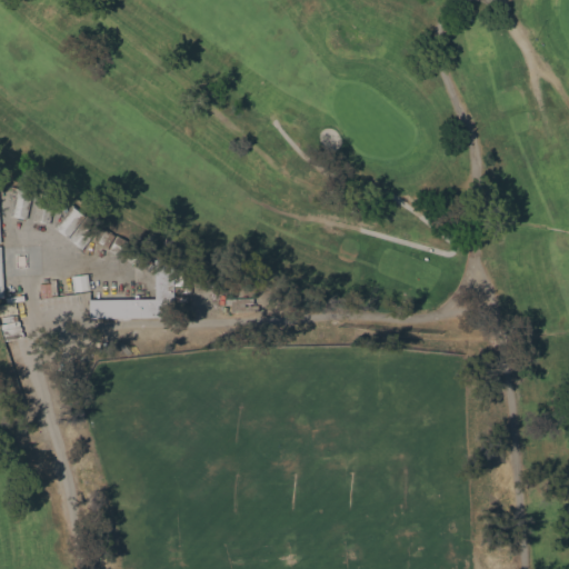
[(25,219),(29,195),(15,192),(10,216),(25,219)]
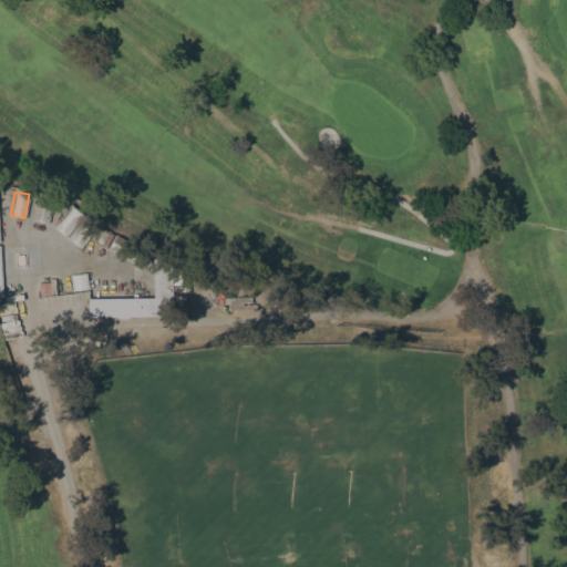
[(29,219),(48,222),(51,200),(32,197),(29,219)]
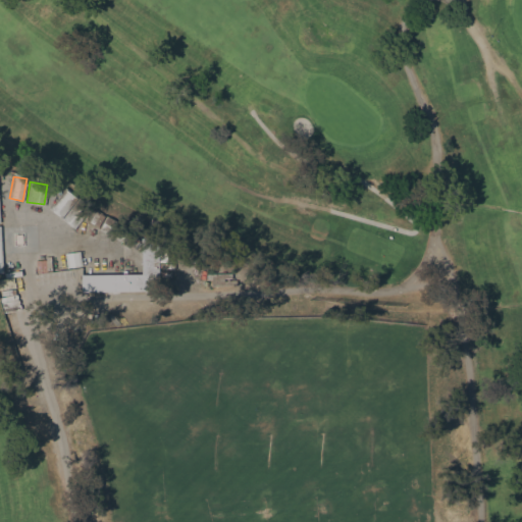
[(22,235),(22,244),(15,244),(14,235),(22,235)]
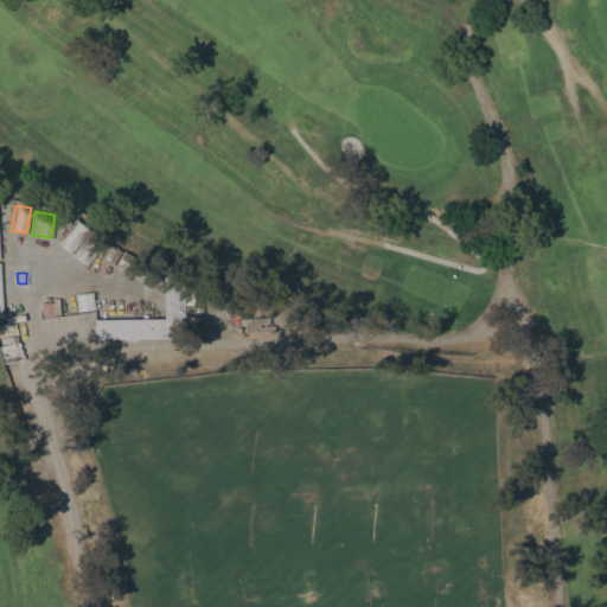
[(164,318),(163,275),(183,275),(184,338),(93,339),(93,319),(164,318)]
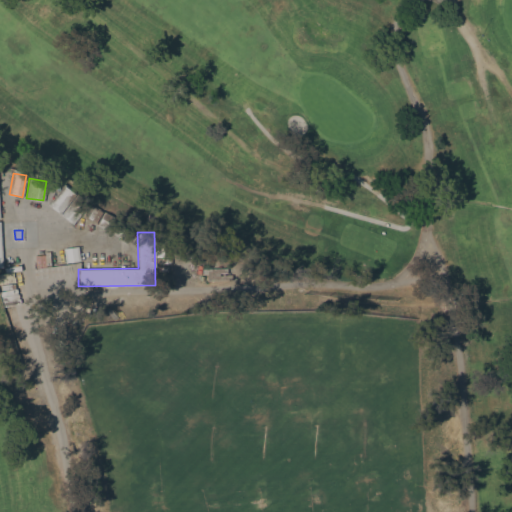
[(62,248),(64,263),(79,261),(77,247),(62,248)]
